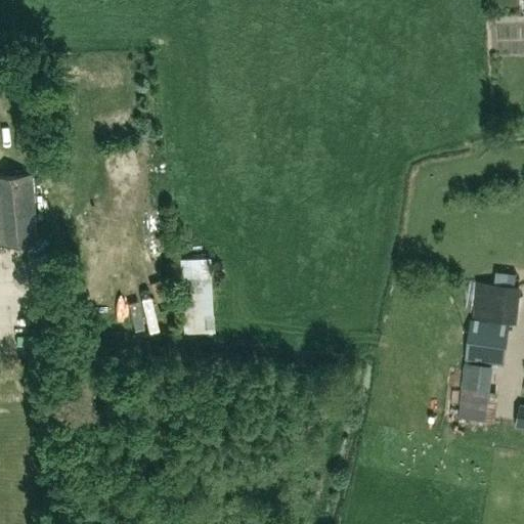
[(0,246),(36,243),(30,174),(0,176),(0,246)]
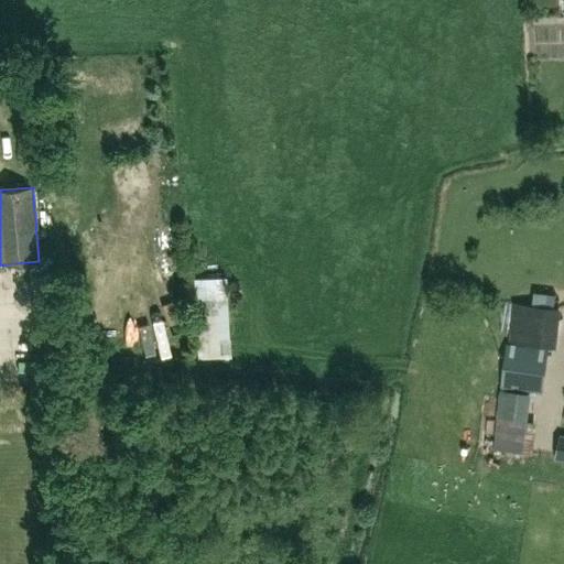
[(49,267),(22,268),(24,308),(51,306),(49,267)]
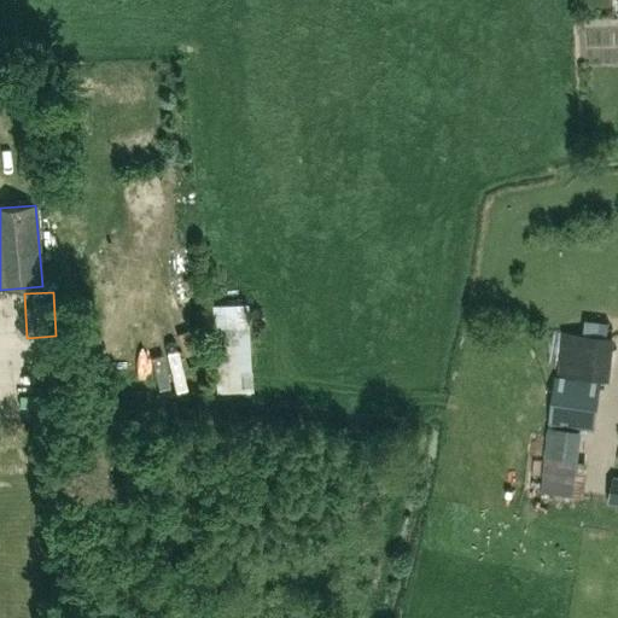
[(260,313),(223,314),(227,378),(262,377),(260,313)]
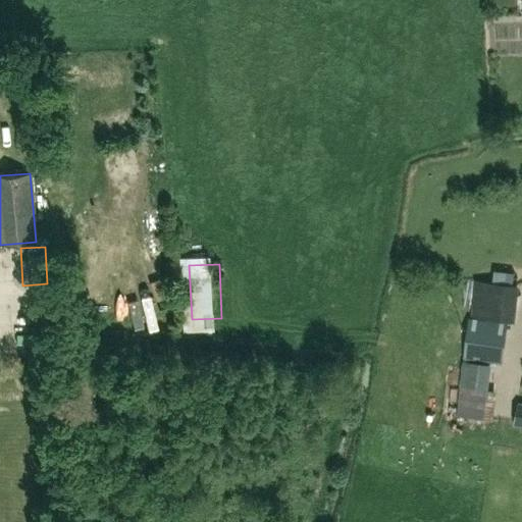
[(519,285),(474,279),(470,317),(514,322),(519,285)]
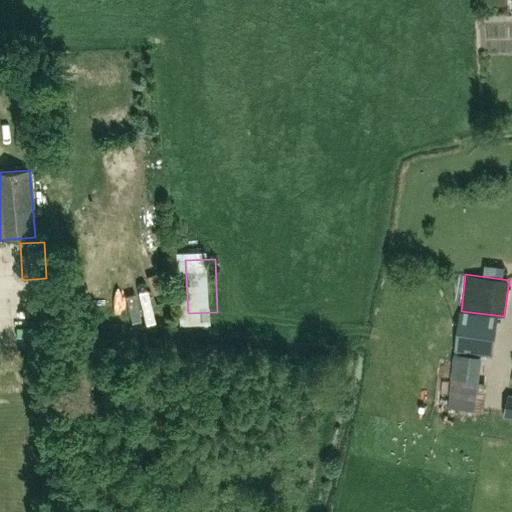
[(497,318),(459,312),(453,351),(491,357),(497,318)]
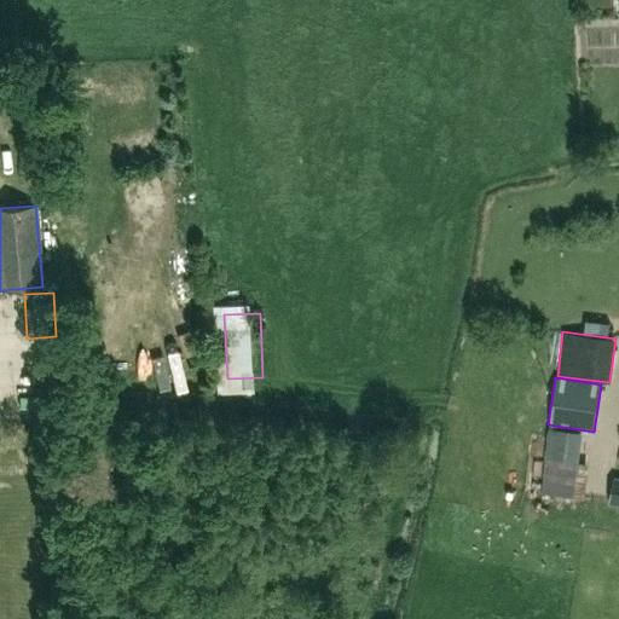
[(544,457),(541,492),(573,497),(578,462),(566,460),(570,431),(548,428),(544,457)]
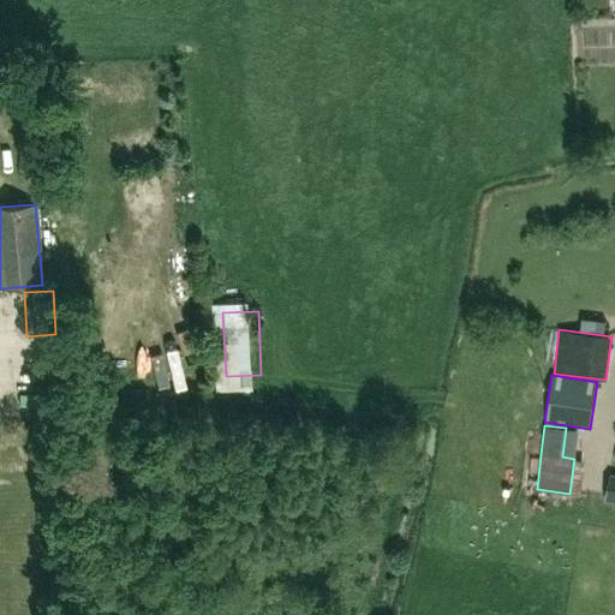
[(603,497),(614,500),(614,473),(608,473),(603,497)]
